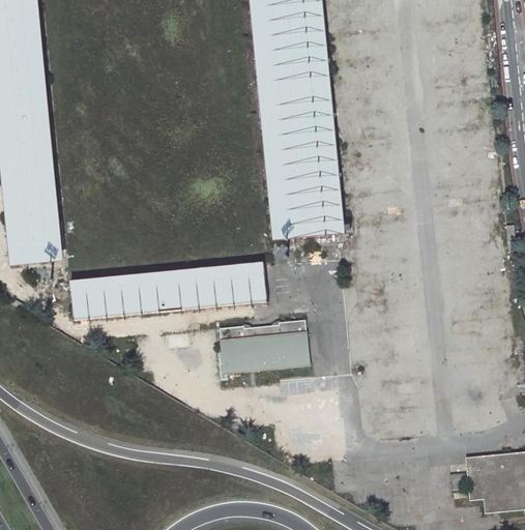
[(37,0),(0,0),(0,173),(10,266),(59,261),(63,261),(37,0)]
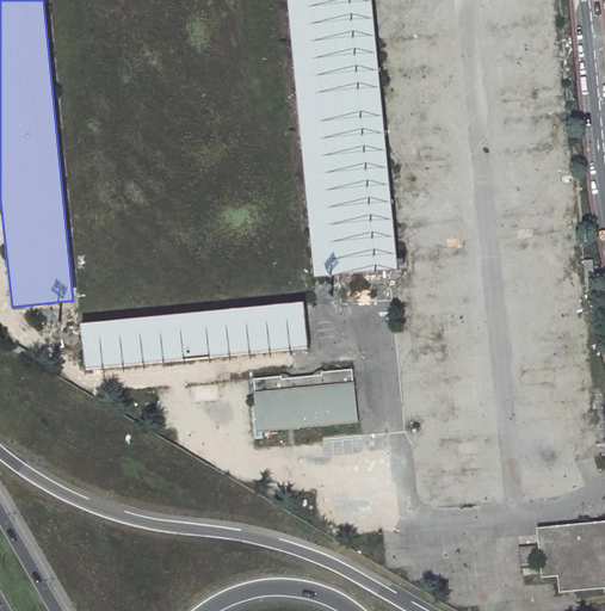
[(371,0),(286,0),(314,275),(396,267),(371,0)]
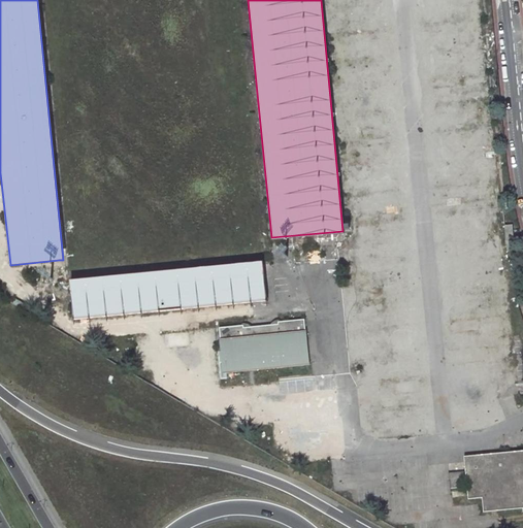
[(520,251),(518,226),(511,227),(514,252),(520,251)]
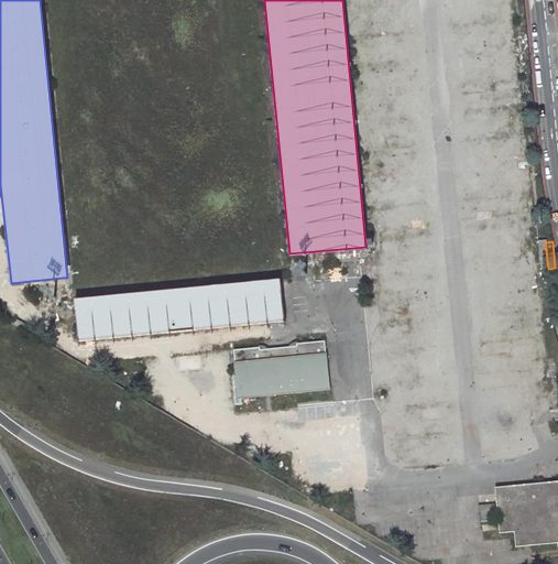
[(78,340),(285,322),(281,279),(74,299),(78,340)]
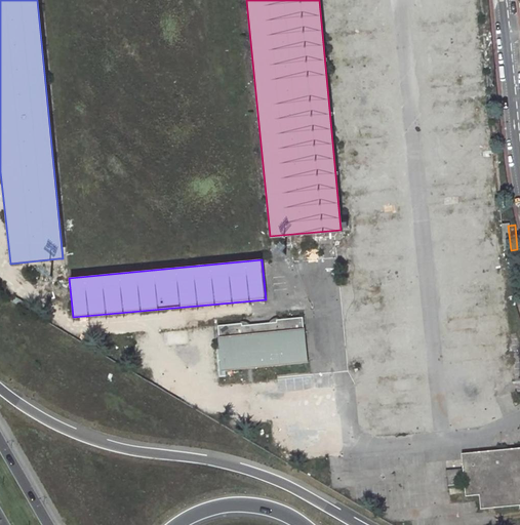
[(21,297),(17,301),(26,307),(29,303),(21,297)]
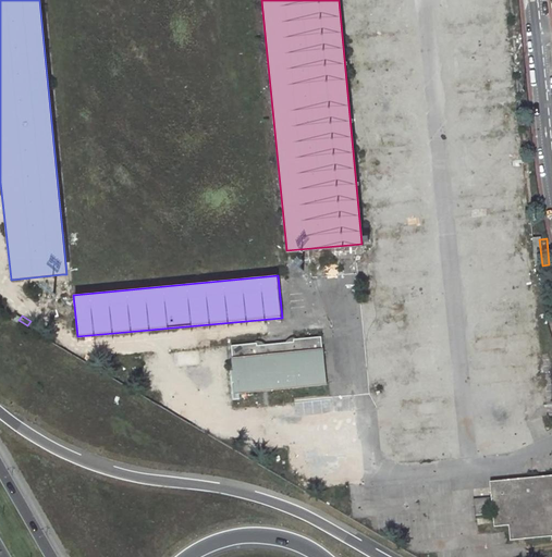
[(262,344),(236,346),(238,360),(242,360),(245,392),(328,384),(324,351),(328,351),(327,337),(298,339),(299,342),(262,346),(262,344)]
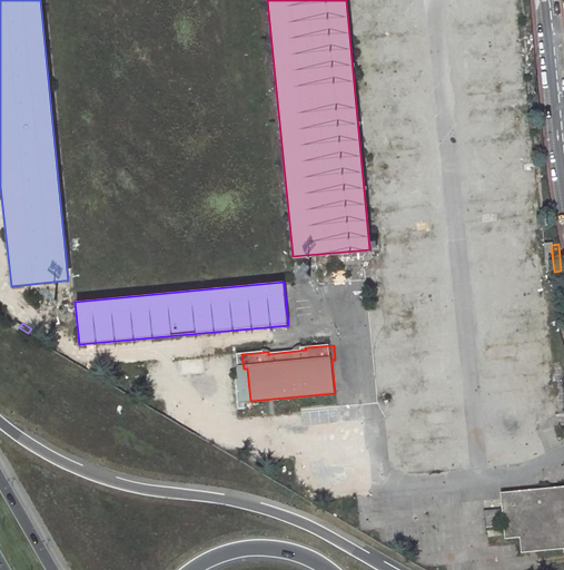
[(250,409),(247,375),(240,376),(244,410),(250,409)]
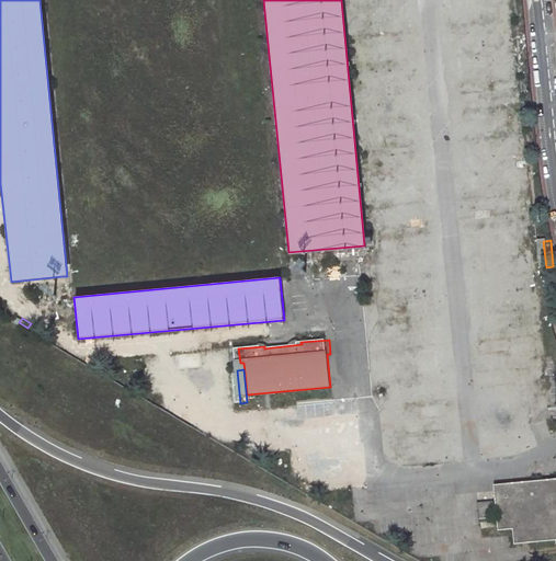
[(555,480),(499,485),(503,530),(518,529),(519,545),(535,542),(555,540),(555,480)]
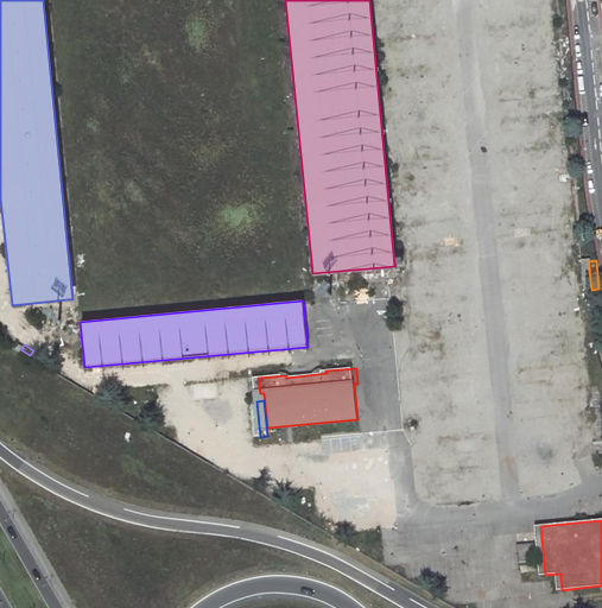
[(524,545),(525,562),(543,561),(540,543),(524,545)]
